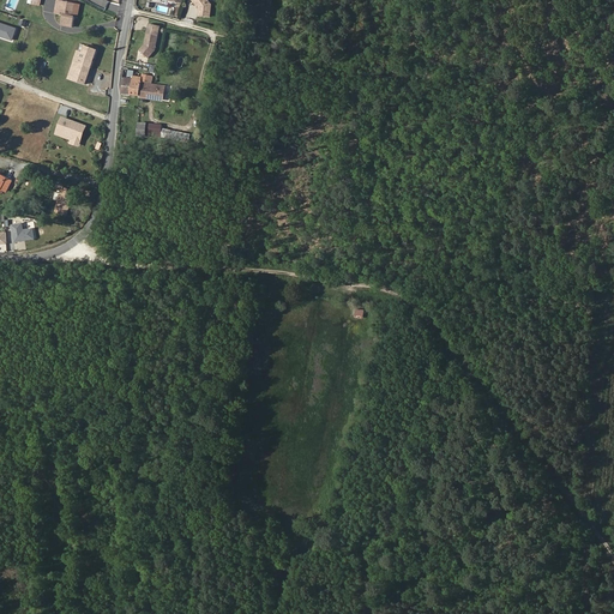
[(194,0),(200,7),(200,14),(210,16),(211,2),(209,0),(194,0)]
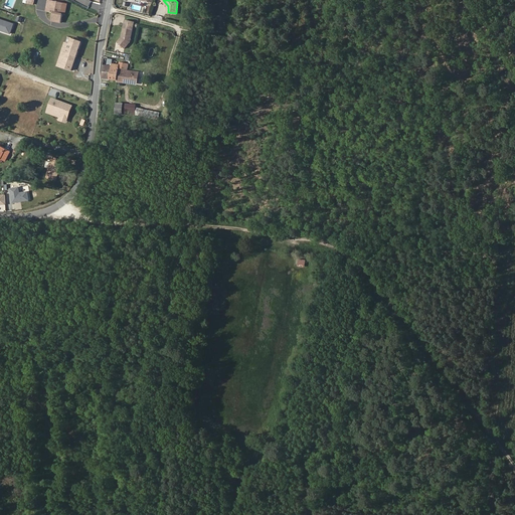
[(65,24),(66,15),(64,15),(66,4),(51,2),(50,13),(56,14),(55,23),(65,24)]
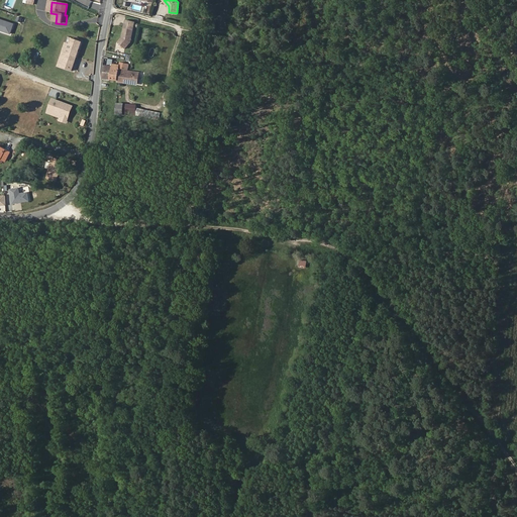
[(1,29),(11,33),(14,23),(0,18),(0,27),(1,28),(1,29)]
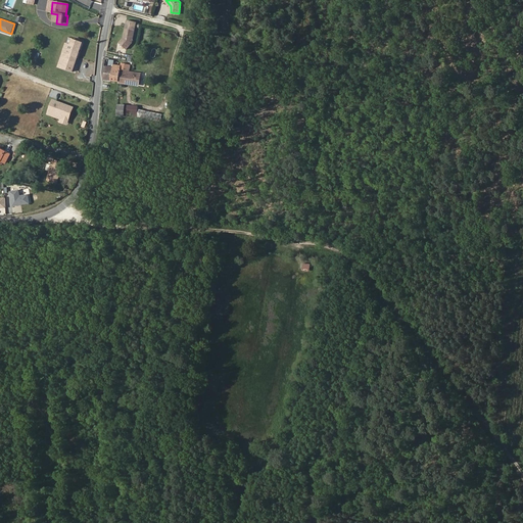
[(126,29),(135,31),(137,22),(128,20),(126,29)]
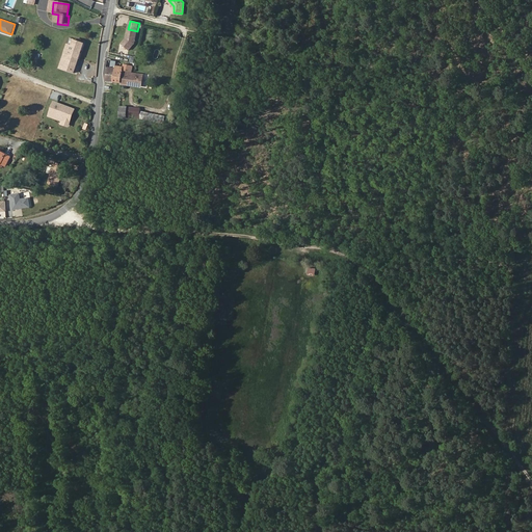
[(135,44),(137,31),(128,29),(126,40),(122,45),(129,51),(135,44)]
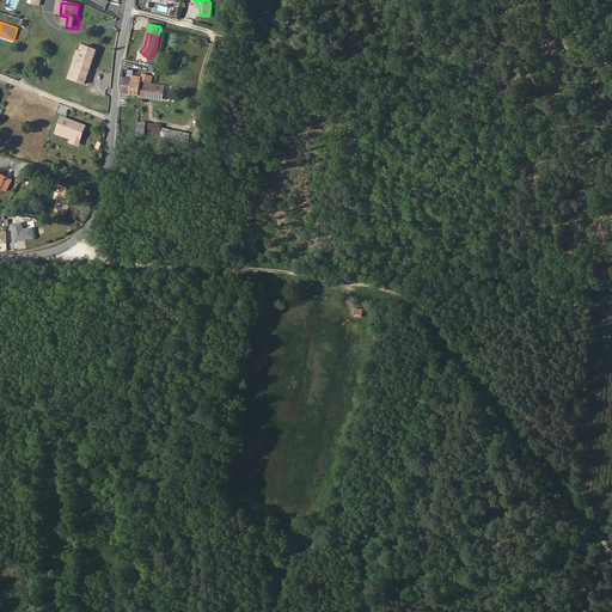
[(90,43),(89,46),(84,44),(81,51),(78,50),(74,61),(91,67),(98,46),(90,43)]
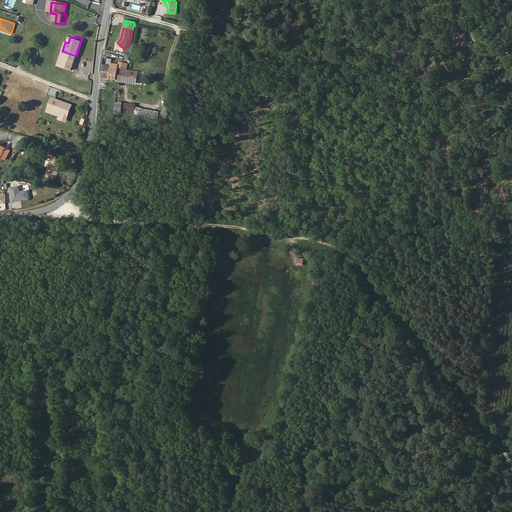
[(76,56),(62,51),(60,55),(74,60),(76,56)]
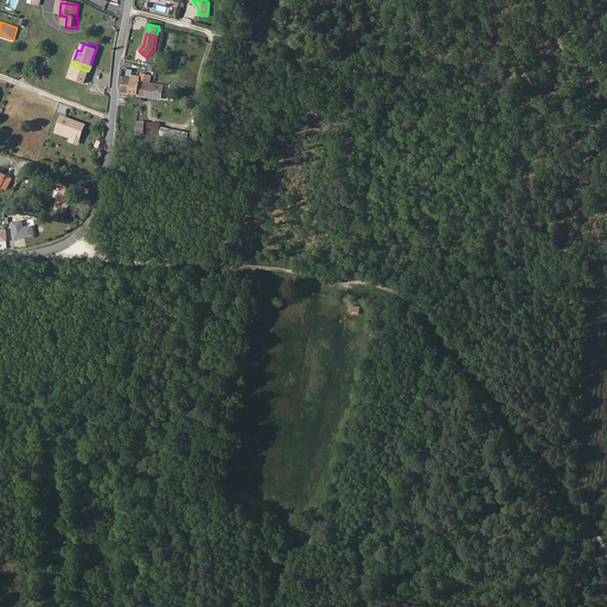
[(68,76),(84,82),(88,71),(71,65),(68,76)]
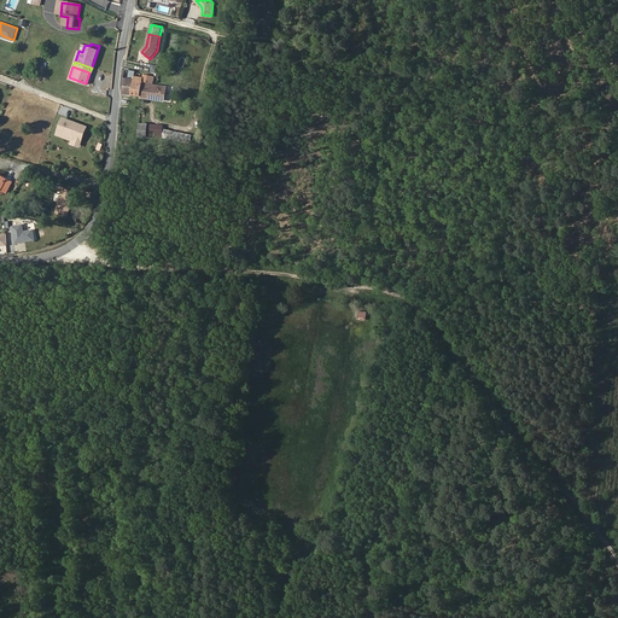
[(135,76),(134,79),(132,93),(141,94),(143,82),(144,80),(153,81),(155,75),(145,74),(144,77),(135,76)]
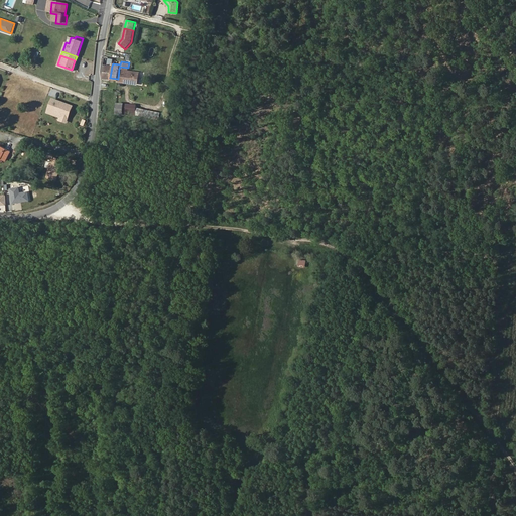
[(105,65),(103,77),(110,78),(112,66),(105,65)]
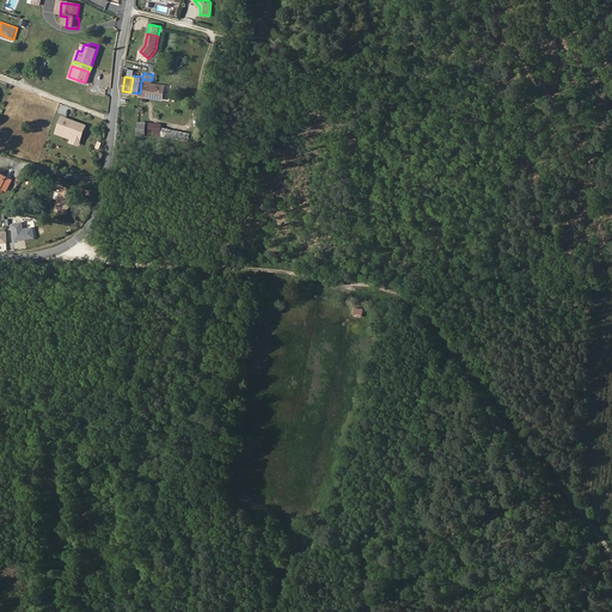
[(153,83),(141,81),(140,93),(164,97),(166,85),(153,83)]
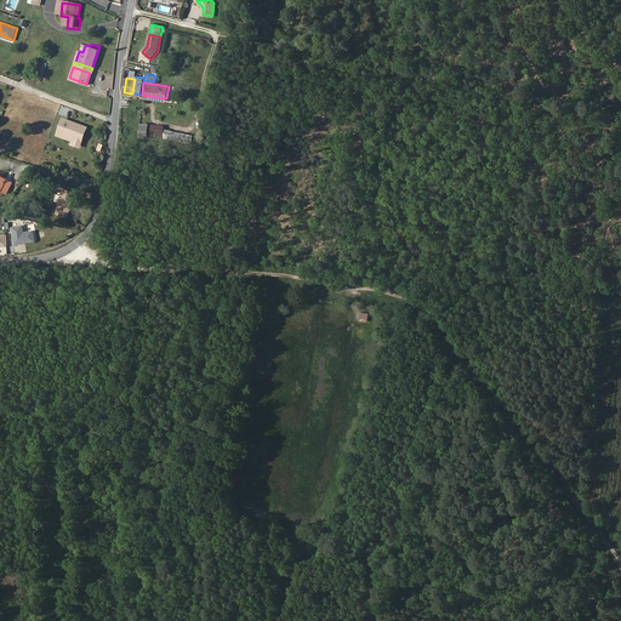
[(175,125),(191,127),(192,119),(177,117),(175,125)]
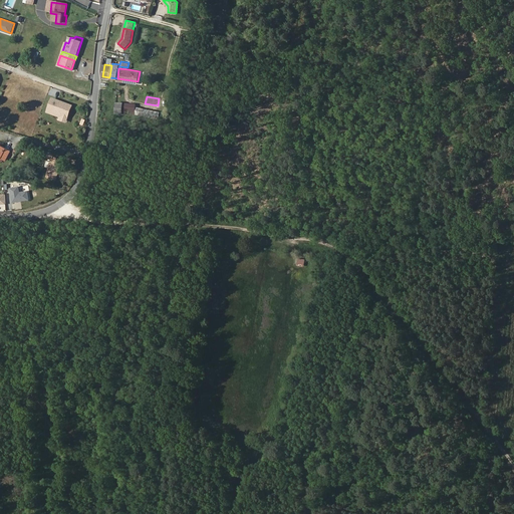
[(70,109),(51,101),(47,112),(61,118),(66,120),(70,109)]
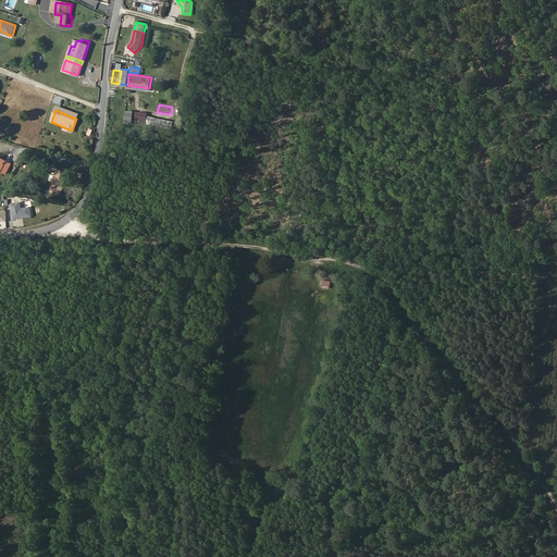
[(147,113),(135,112),(134,122),(146,123),(147,113)]
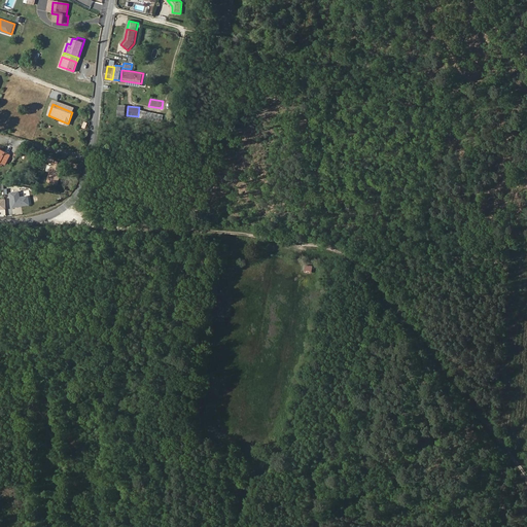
[(143,110),(142,117),(167,123),(169,115),(143,110)]
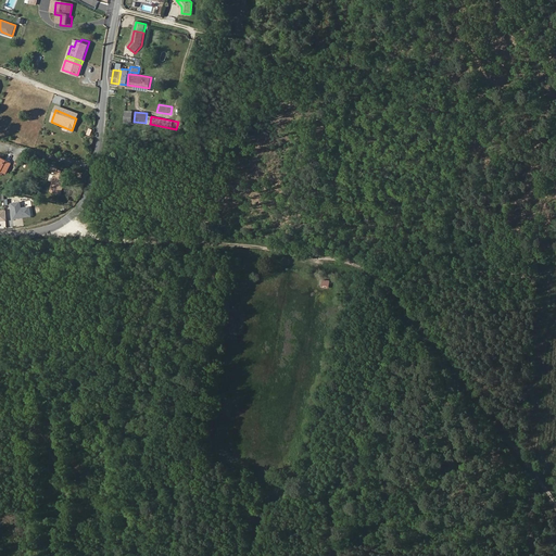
[(0,158),(0,171),(0,172),(7,175),(12,164),(0,158)]
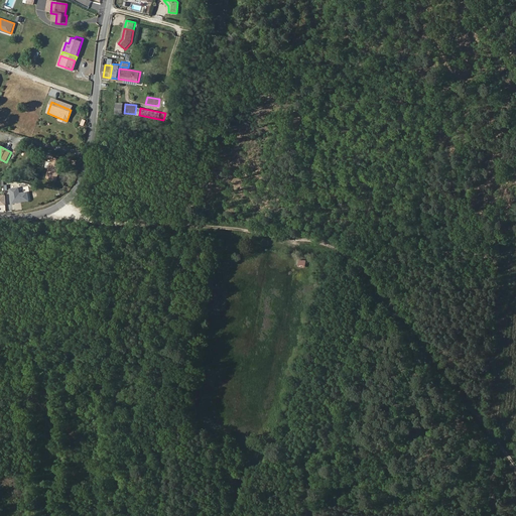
[(61,162),(62,158),(54,155),(53,160),(52,160),(51,161),(50,167),(47,176),(56,179),(62,162),(61,162)]
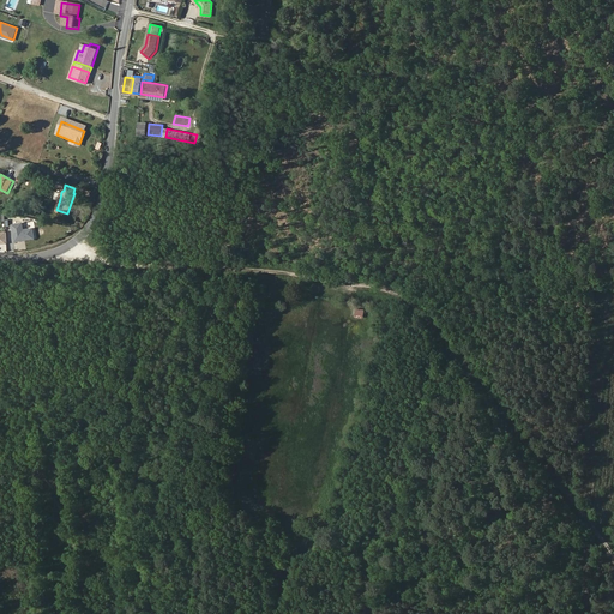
[(20,221),(11,223),(13,240),(32,238),(31,227),(22,228),(20,221)]
